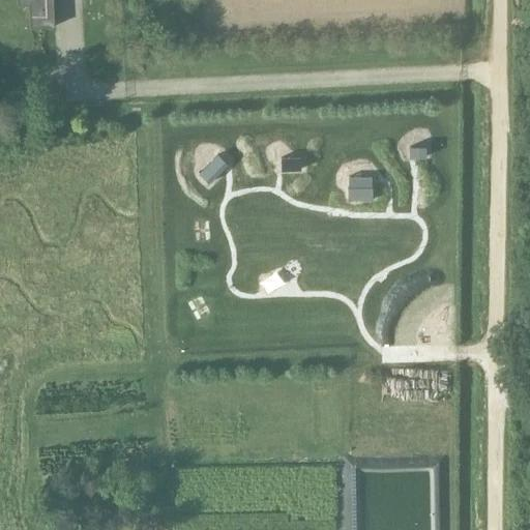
[(29,27),(53,26),(51,0),(16,0),(17,5),(27,5),(29,27)]
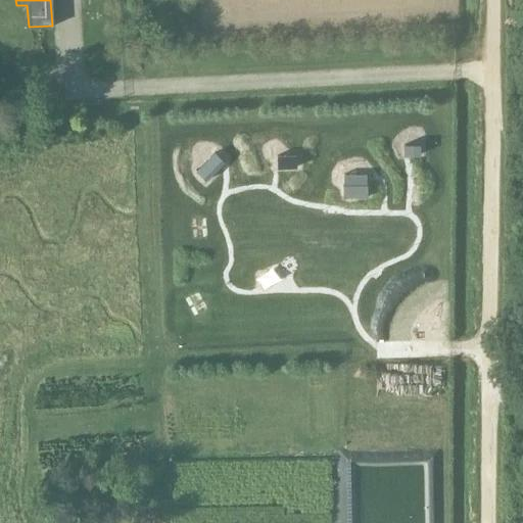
[(405,144),(405,154),(421,153),(421,143),(405,144)]
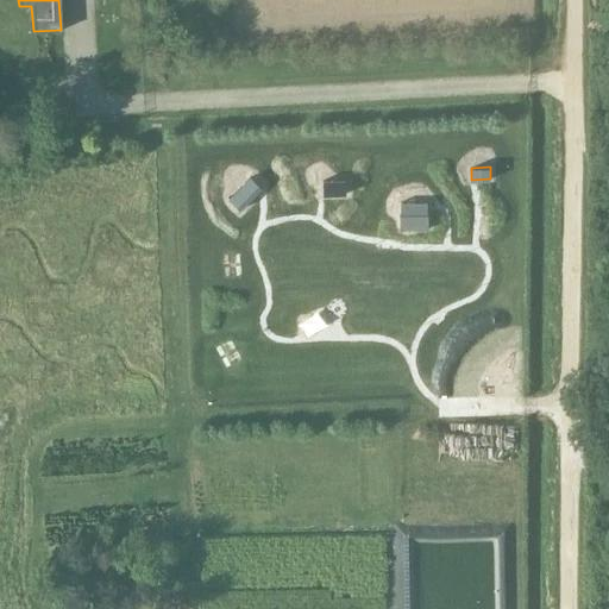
[(227,198),(239,209),(261,187),(249,176),(227,198)]
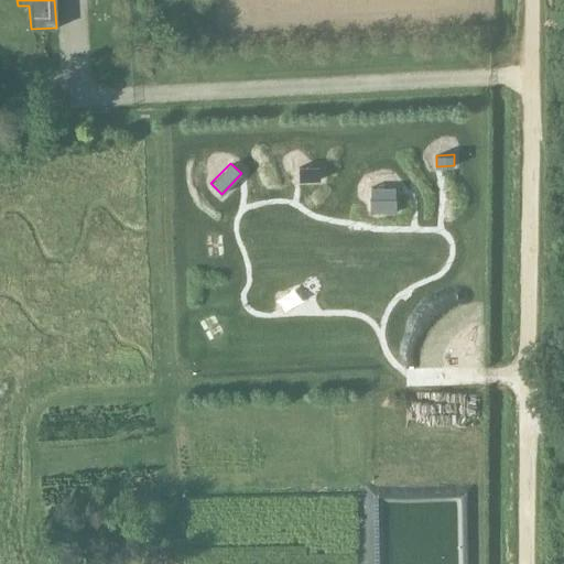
[(297,166),(299,181),(321,179),(320,165),(297,166)]
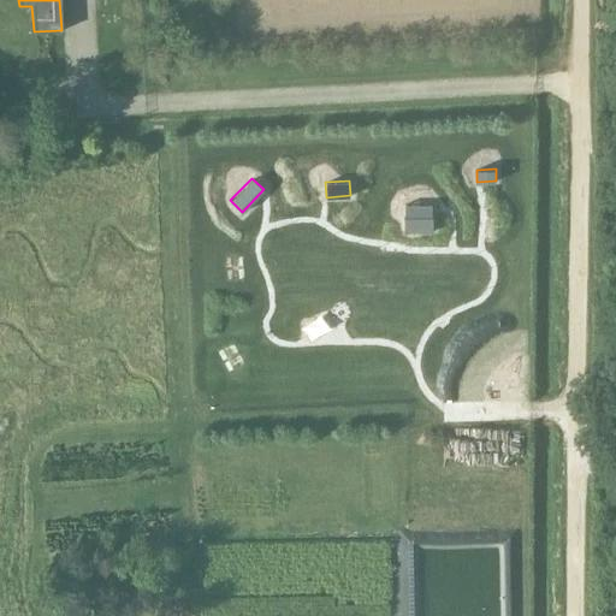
[(404,203),(404,217),(432,215),(432,203),(404,203)]
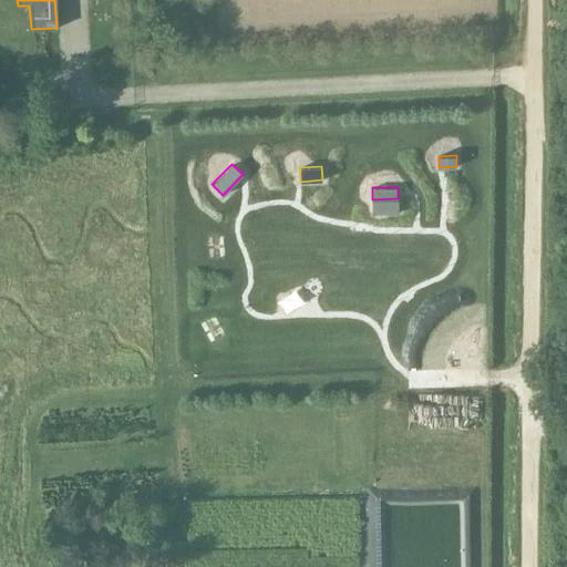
[(372,199),(371,199),(371,213),(399,213),(399,198),(398,198),(372,199)]
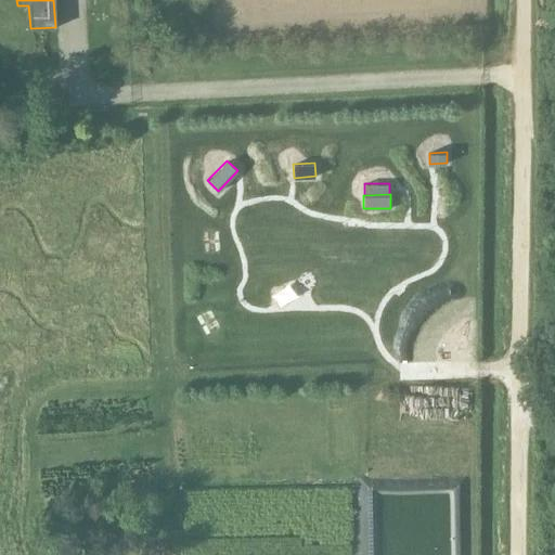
[(449,244),(448,270),(457,270),(459,244),(449,244)]
